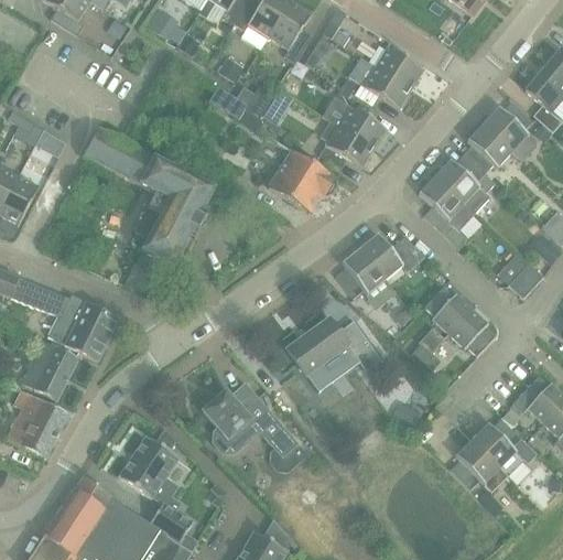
[(56,9),(50,19),(76,36),(84,25),(77,21),(89,1),(87,0),(42,0),(56,9)]
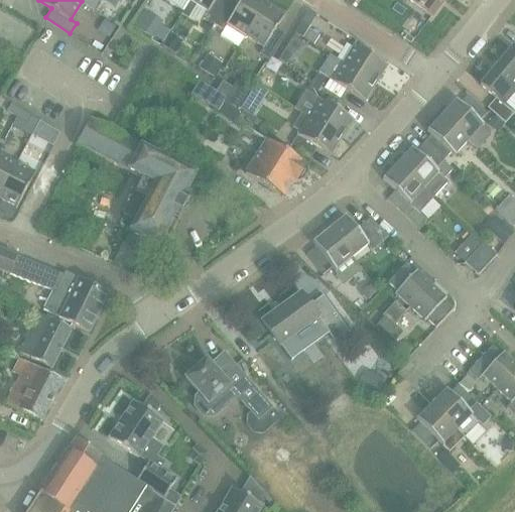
[(182,8),(187,0),(169,0),(182,8)]
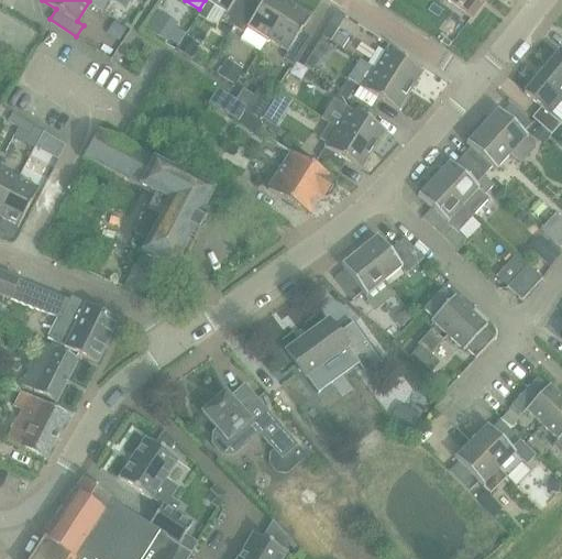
[(222,17),(233,23),(248,0),(209,0),(227,10),(222,17)]
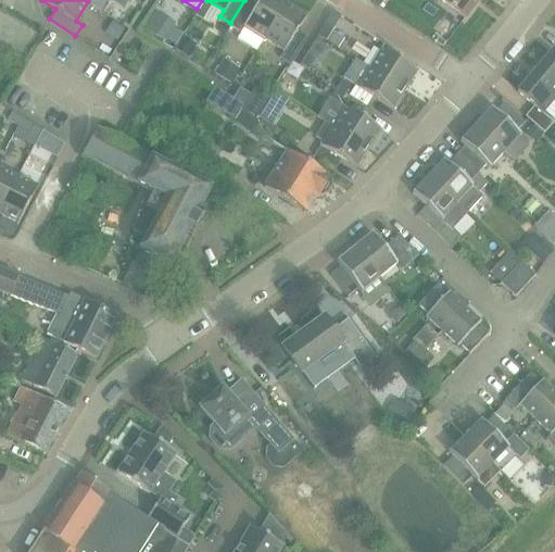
[(264,36),(287,0),(257,0),(255,3),(251,0),(244,0),(230,23),(240,29),(244,24),(264,36)]
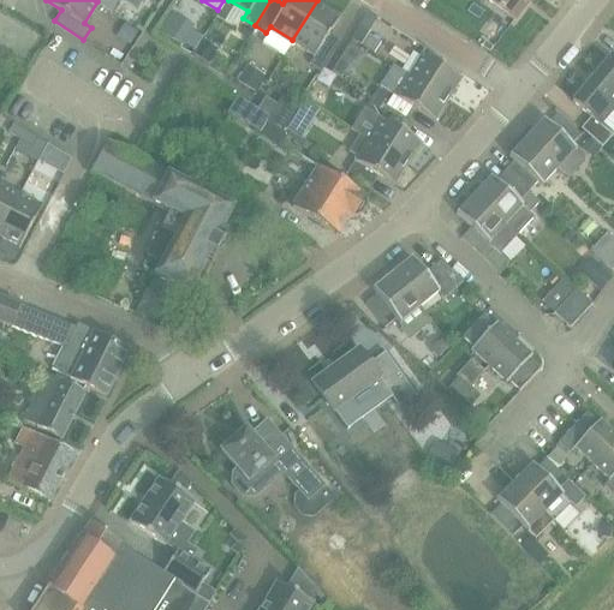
[(339,15),(317,0),(292,40),(314,54),(309,60),(321,67),(339,40),(328,33),(339,15)]
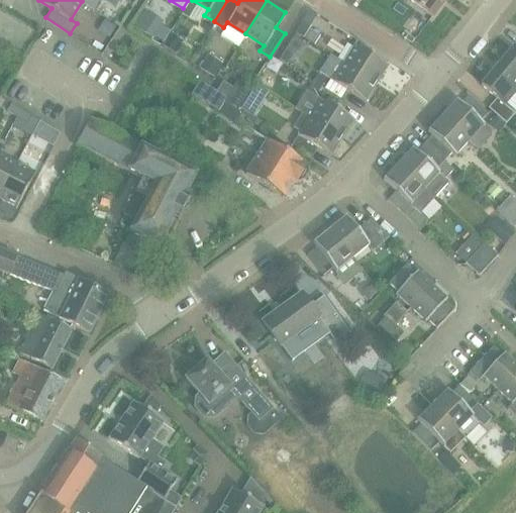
[(413,0),(431,14),(441,0),(413,0)]
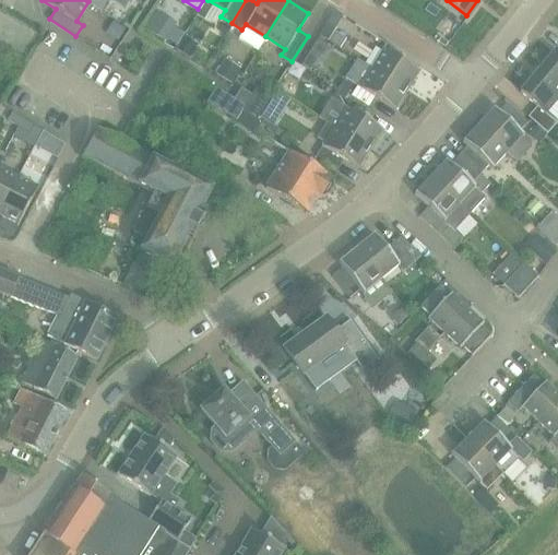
[(334,28),(343,14),(334,9),(319,33),(341,47),(347,36),(334,28)]
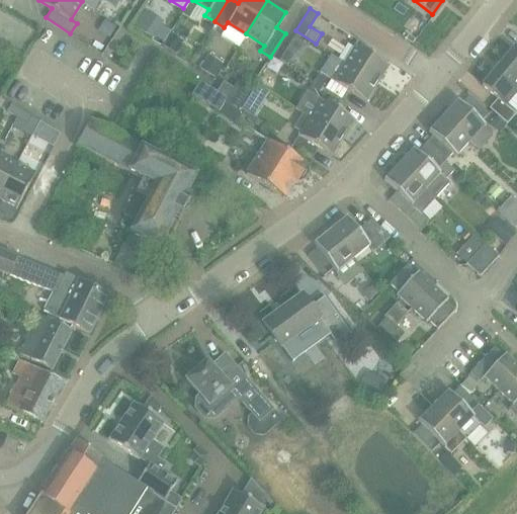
[(107,17),(101,27),(112,34),(118,24),(107,17)]
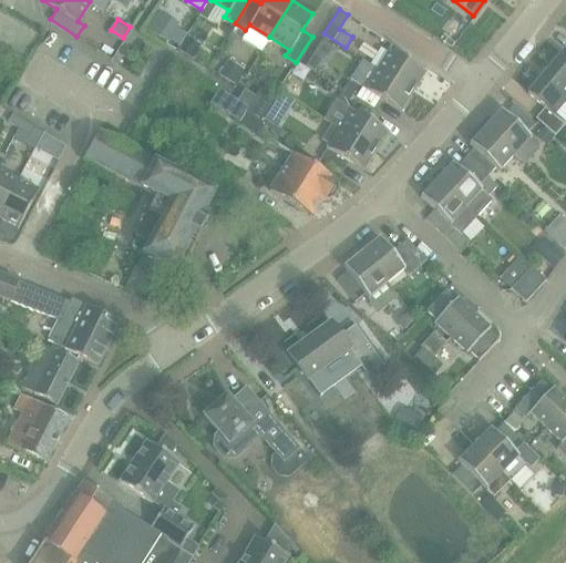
[(350,77),(343,88),(351,92),(358,83),(363,86),(382,99),(401,110),(425,71),(388,47),(377,65),(364,58),(351,78),(350,77)]
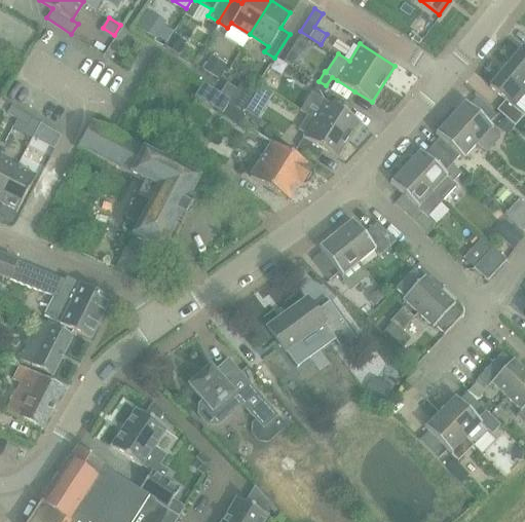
[(489,84),(504,98),(505,99),(498,107),(517,122),(524,113),(514,104),(524,89),(524,50),(521,47),(489,84)]
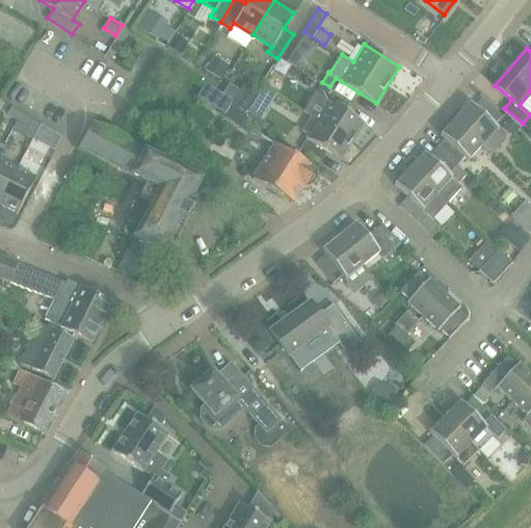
[(222,91),(205,80),(196,95),(224,112),(231,103),(234,99),(222,91)]
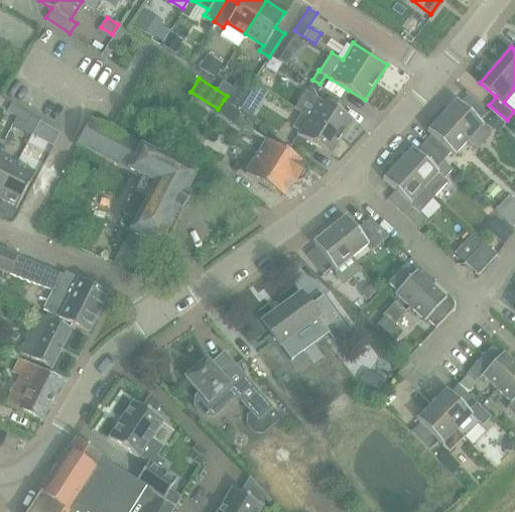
[(251,86),(238,78),(233,86),(227,96),(224,100),(237,108),(251,86)]
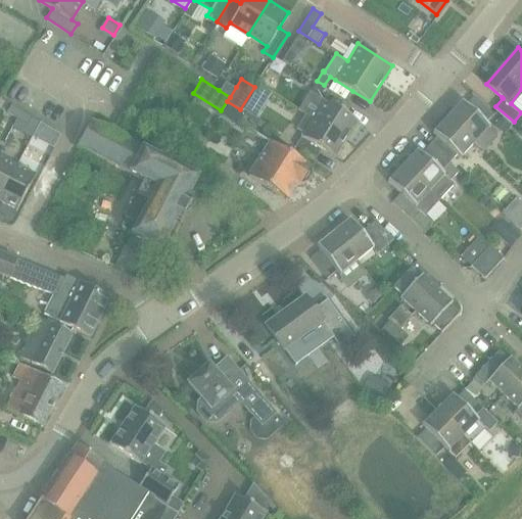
[(236,87),(225,80),(219,90),(230,97),(236,87)]
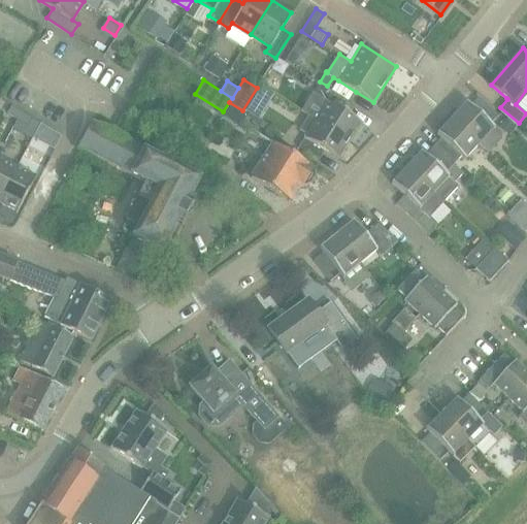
[(307,132),(298,145),(306,151),(313,141),(338,158),(361,121),(343,110),(328,100),(321,96),(314,91),(302,108),(309,113),(300,128),(307,132)]
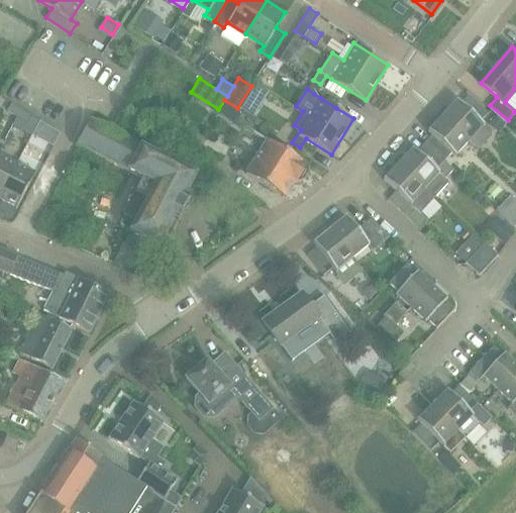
[(481,118),(488,111),(483,107),(469,93),(460,102),(456,98),(455,99),(456,99),(442,114),(469,138),(470,137),(480,147),(491,134),(493,131),(492,127),(481,118)]
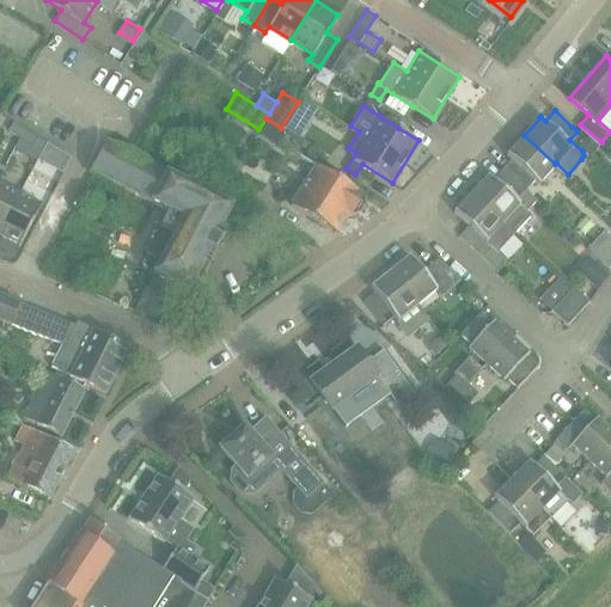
[(19,136),(25,128),(13,120),(8,129),(19,136)]
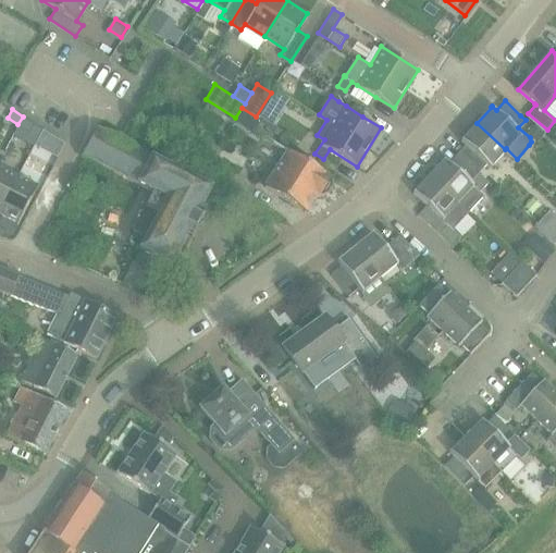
[(23,117),(17,124),(28,131),(34,123),(23,117)]
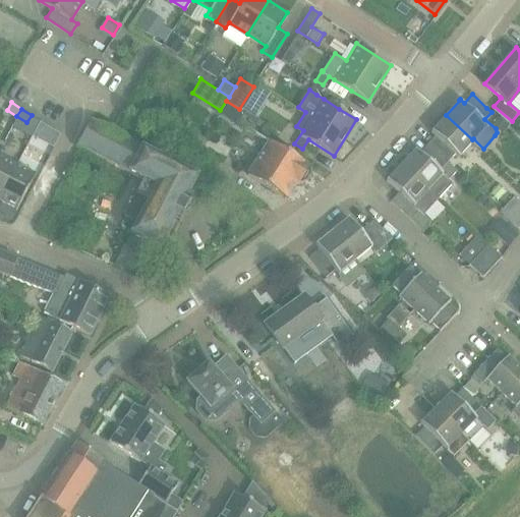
[(426,142),(457,170),(458,169),(448,160),(455,152),(459,156),(460,155),(459,154),(472,139),(446,115),(432,130),(431,129),(430,130),(435,133),(426,142)]
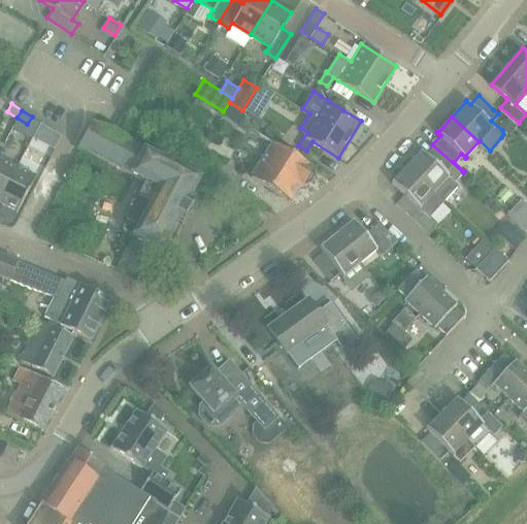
[(198,176),(116,133),(92,121),(78,145),(144,181),(127,216),(138,222),(131,234),(160,250),(198,176)]
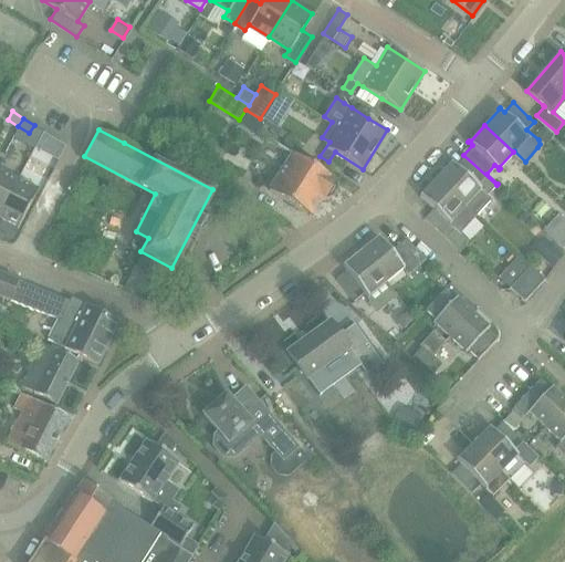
[(42,131),(34,146),(52,155),(59,141),(51,135),(42,131)]
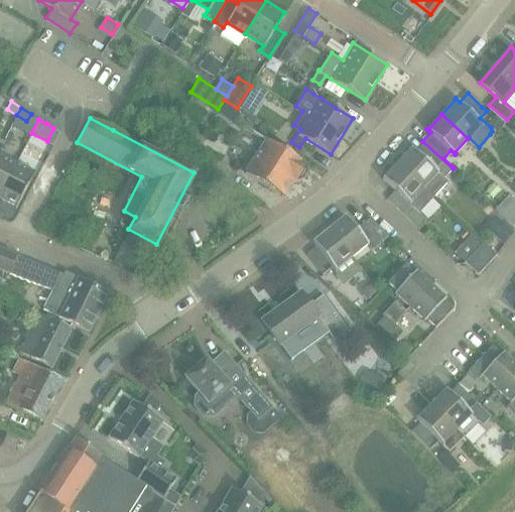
[(135,133),(139,127),(127,120),(124,127),(135,133)]
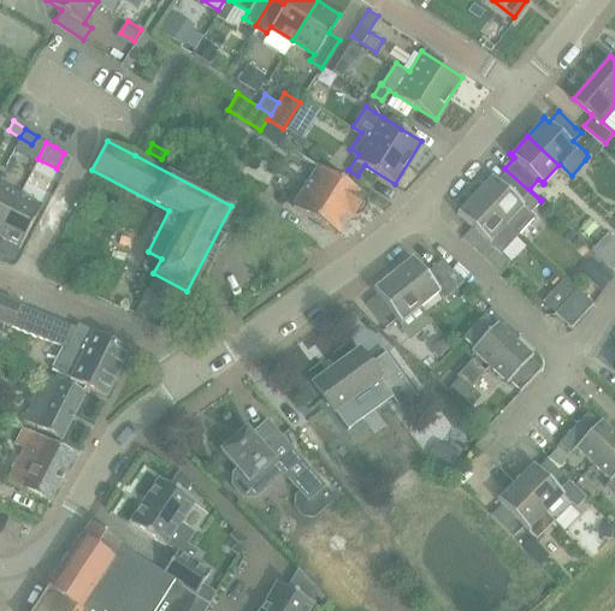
[(366,195),(346,182),(287,144),(287,146),(287,147),(289,148),(277,166),(306,184),(293,203),(338,233),(350,213),(353,215),(366,195)]
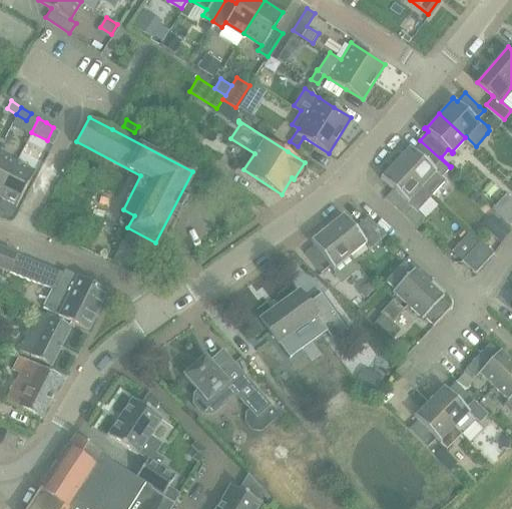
[(174,131),(167,144),(196,159),(203,146),(174,131)]
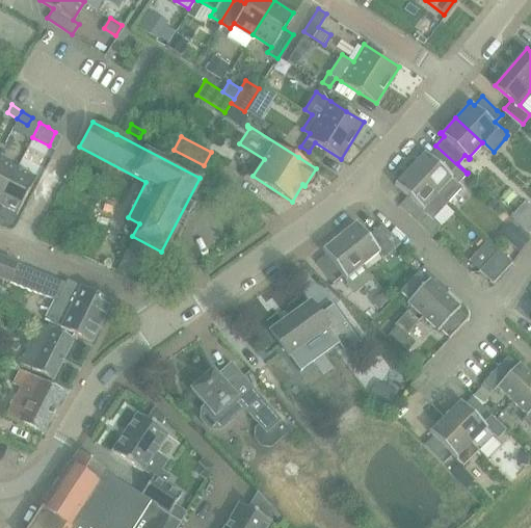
[(423,153),(409,167),(447,202),(448,201),(460,186),(461,187),(462,186),(458,182),(467,174),(435,146),(427,155),(424,151),(423,152),(423,153)]
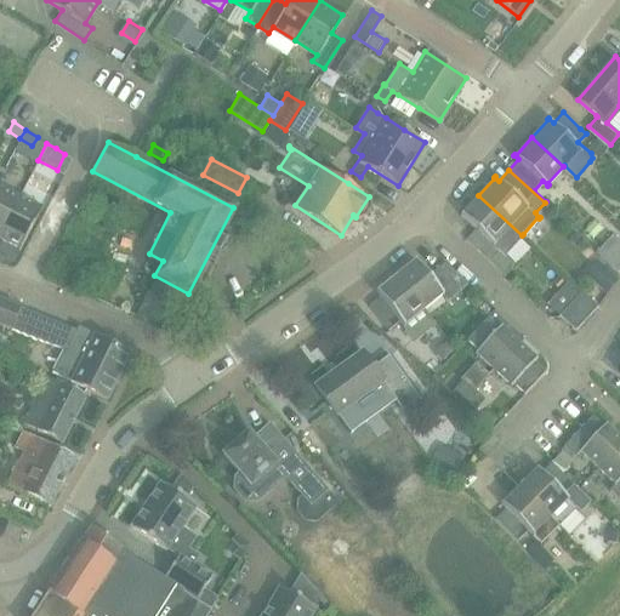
[(0,231),(21,193),(0,182),(0,231)]
